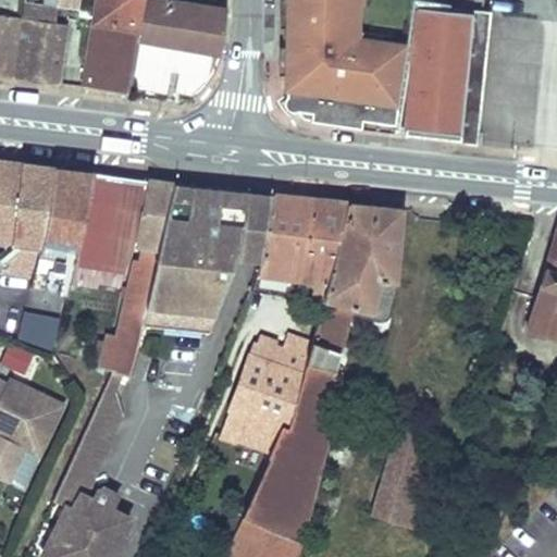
[(0,0),(0,74),(15,76),(24,16),(17,16),(20,0),(0,0)]
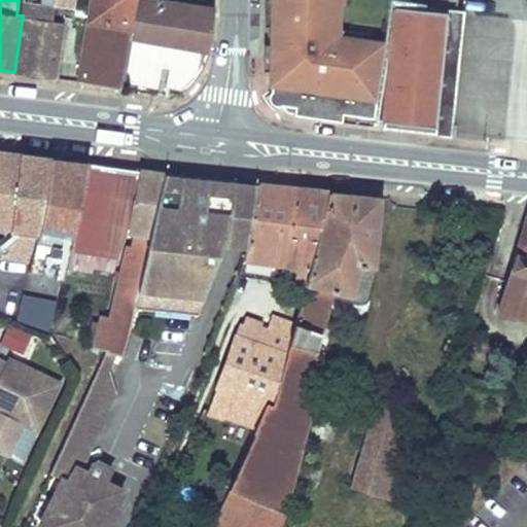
[(92,0),(80,81),(120,89),(127,57),(130,39),(136,0),(92,0)]
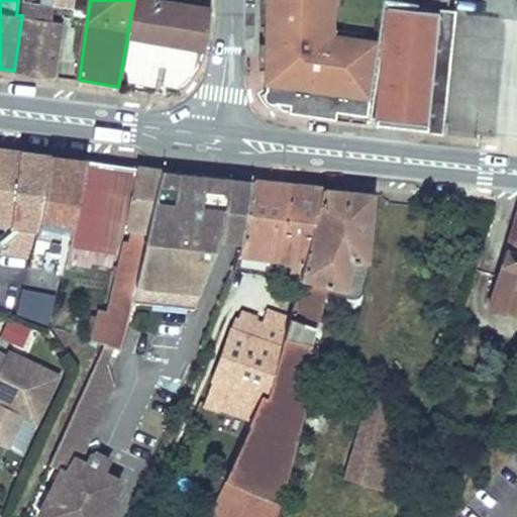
[(133,0),(127,38),(205,50),(211,9),(162,2),(162,0),(133,0)]
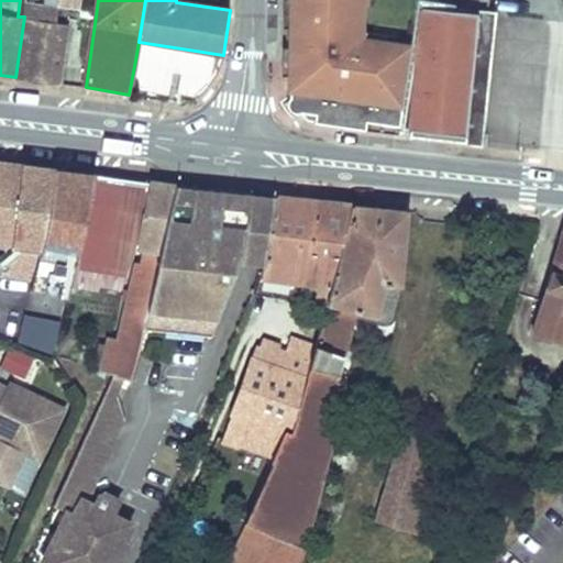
[(284,0),(280,89),(285,89),(283,96),(283,102),(288,108),(296,108),(305,119),(394,132),(406,40),(361,32),(361,1),(365,1),(365,0),(284,0)]
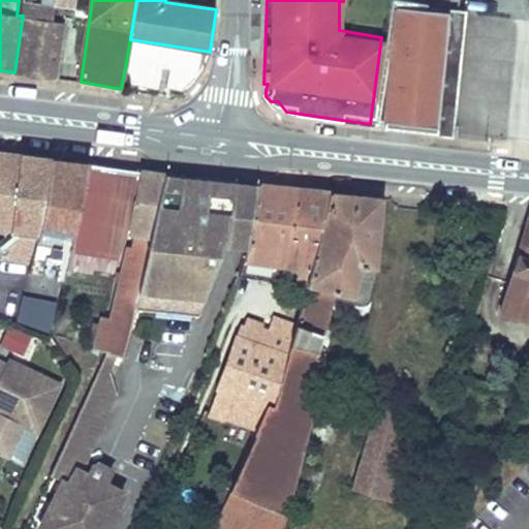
[(430,4),(405,0),(394,0),(375,124),(381,125),(381,120),(387,120),(386,127),(439,132),(444,82),(460,83),(467,13),(429,9),(430,4)]
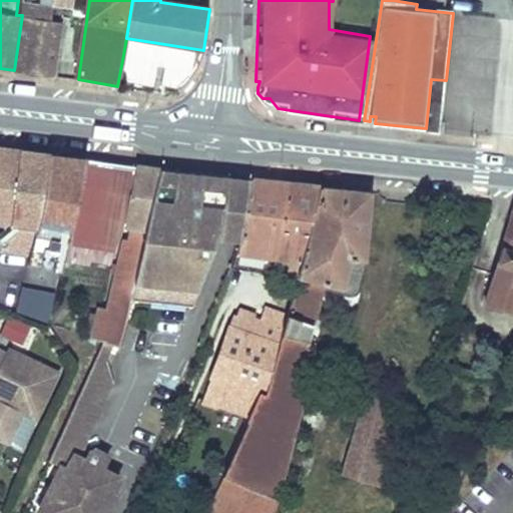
[(56,76),(64,22),(22,15),(14,70),(56,76)]
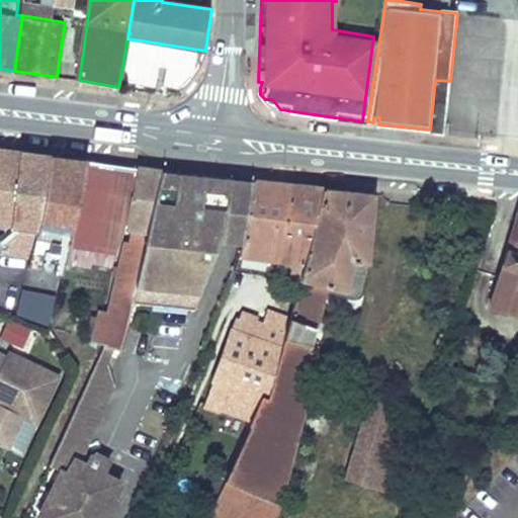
[(0,227),(6,229),(18,156),(0,153),(0,227)]
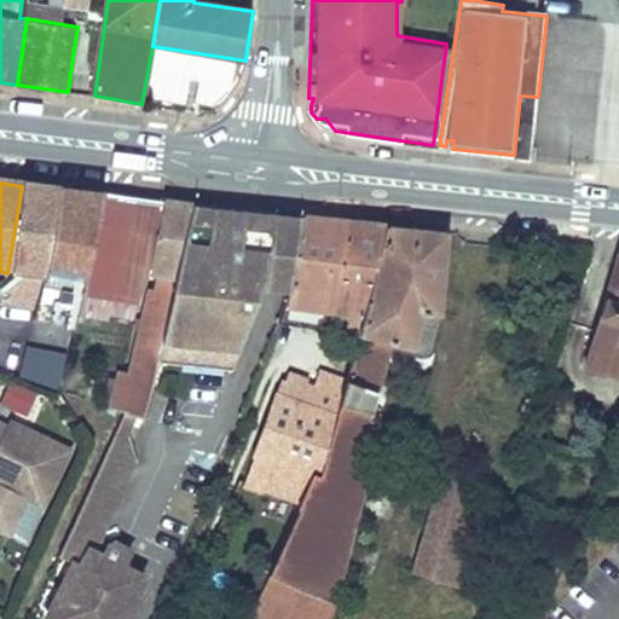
[(4,295),(38,305),(44,281),(59,192),(22,186),(7,273),(4,295)]
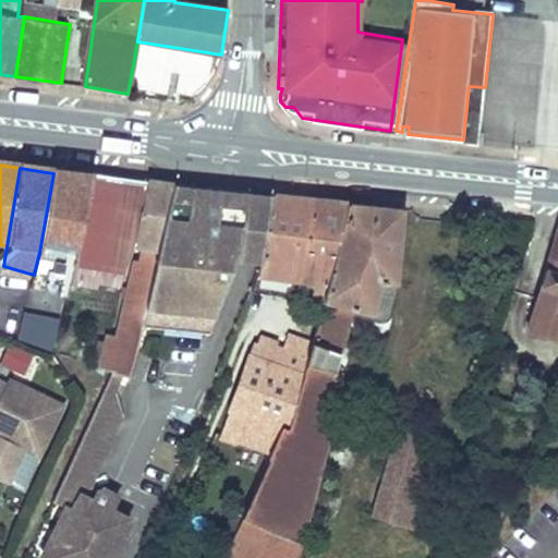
[(69,178),(53,173),(39,253),(61,258),(67,234),(83,237),(95,179),(71,174),(69,178)]
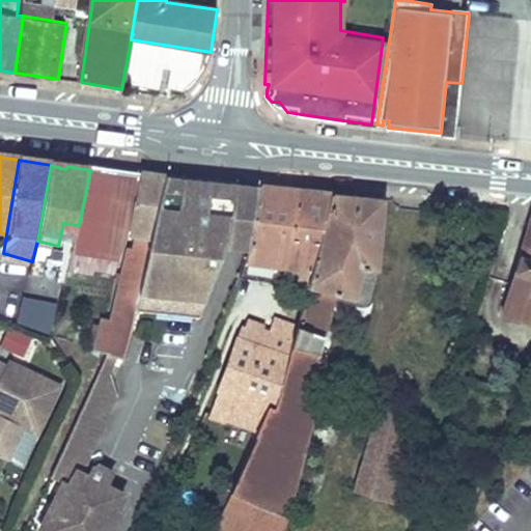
[(104,320),(96,348),(108,353),(117,356),(123,358),(130,328),(135,306),(168,174),(91,165),(90,170),(79,225),(74,249),(73,253),(95,255),(93,271),(110,273),(111,268),(117,269),(130,232),(137,234),(134,250),(130,250),(113,322),(104,320)]
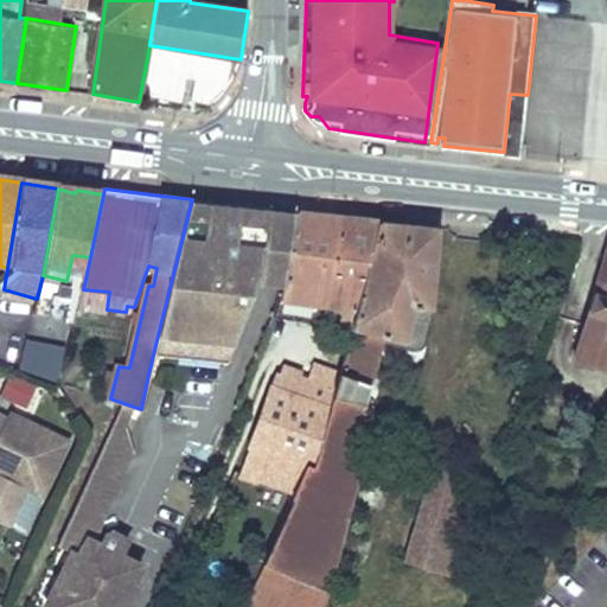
[(273,208),(192,199),(154,350),(227,360),(261,274),(273,208)]
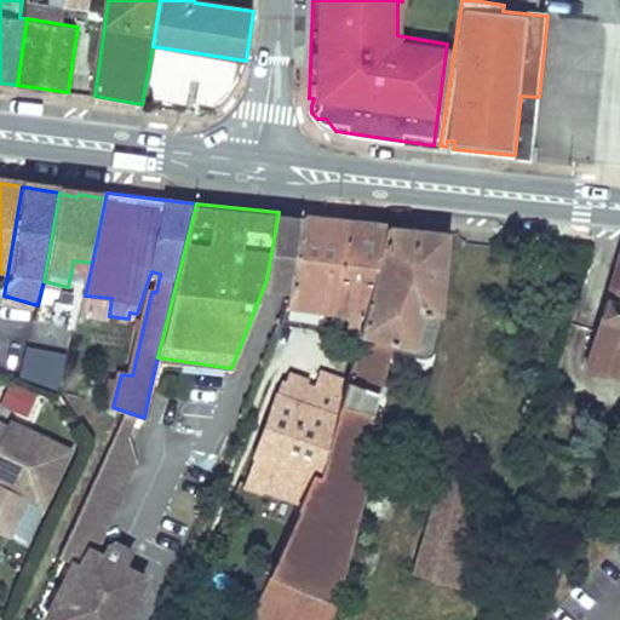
[(279,212),(267,280),(279,281),(292,282),(303,214),(291,213),(279,212)]
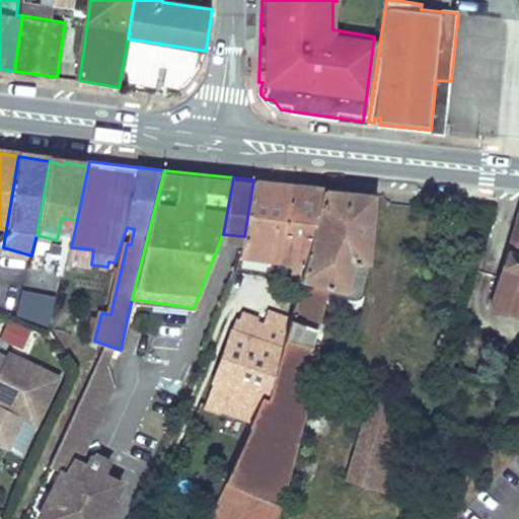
[(244,236),(241,252),(306,262),(325,188),(253,179),(244,236)]
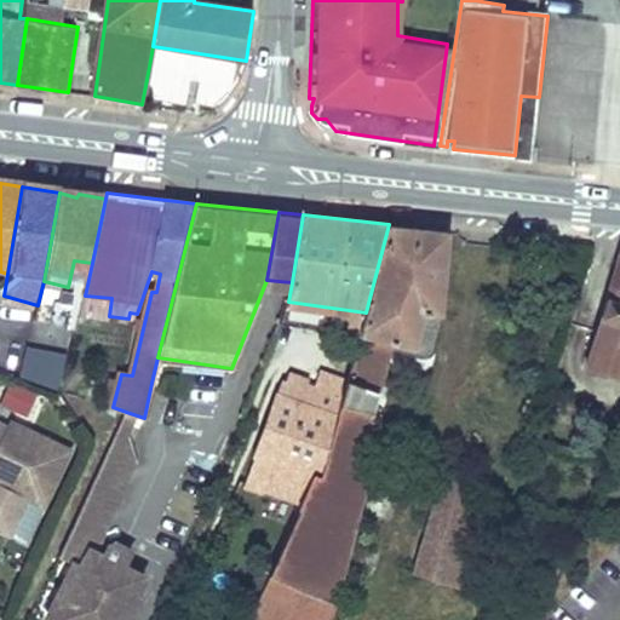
[(449,231),(389,224),(366,313),(348,382),(321,476),(314,474),(302,501),(299,507),(302,510),(251,615),(262,619),(329,619),(375,441),(365,437),(391,344),(417,350),(417,345),(423,313),(440,315),(443,316),(449,231)]
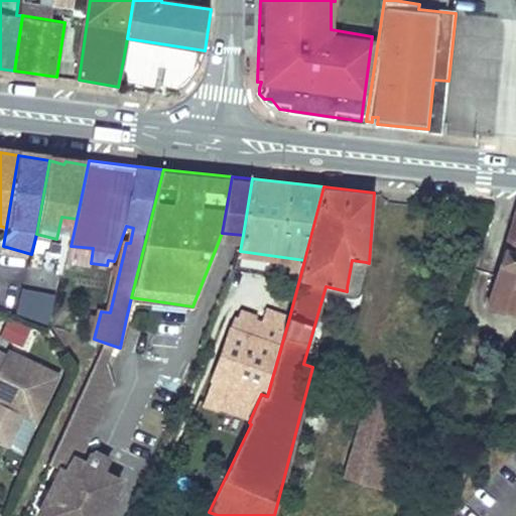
[(515,214),(489,303),(515,312),(515,214)]
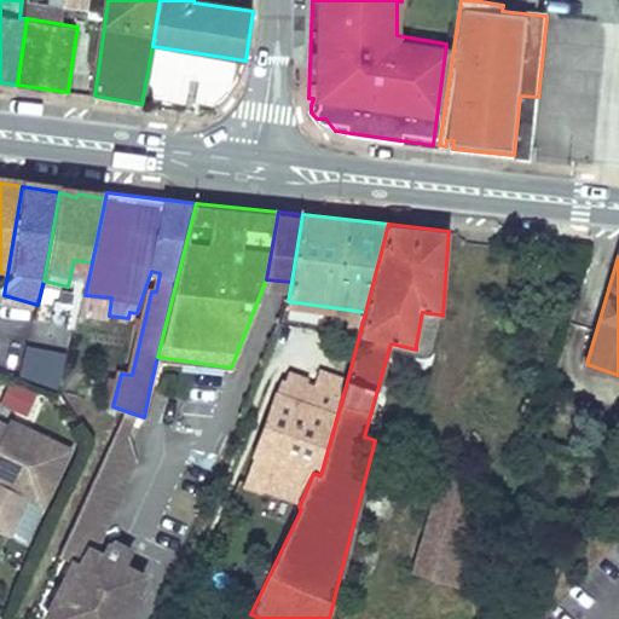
[(74,260),(68,287),(86,290),(92,262),(74,260)]
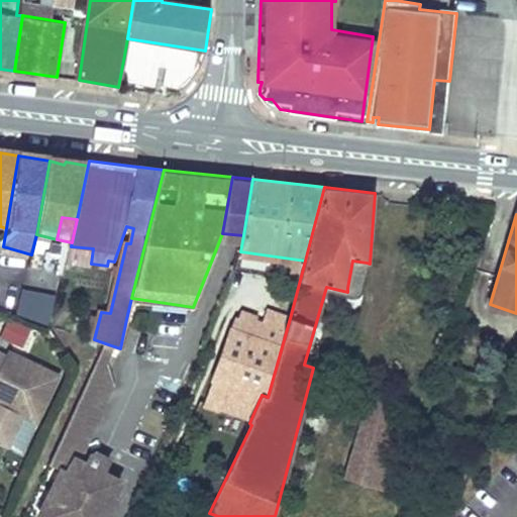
[(71,246),(68,263),(92,266),(91,264),(93,248),(71,246)]
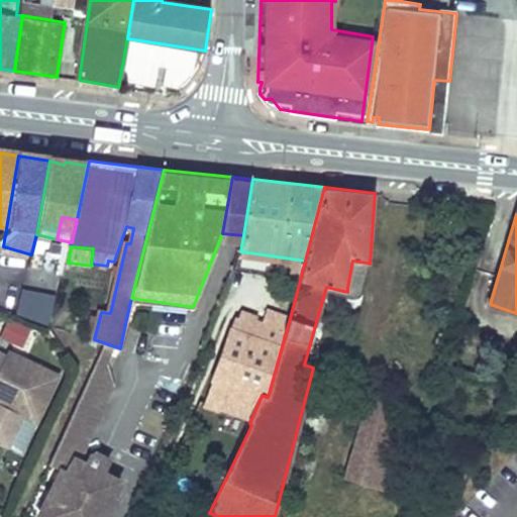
[(370,264),(352,261),(347,288),(363,291),(370,264)]
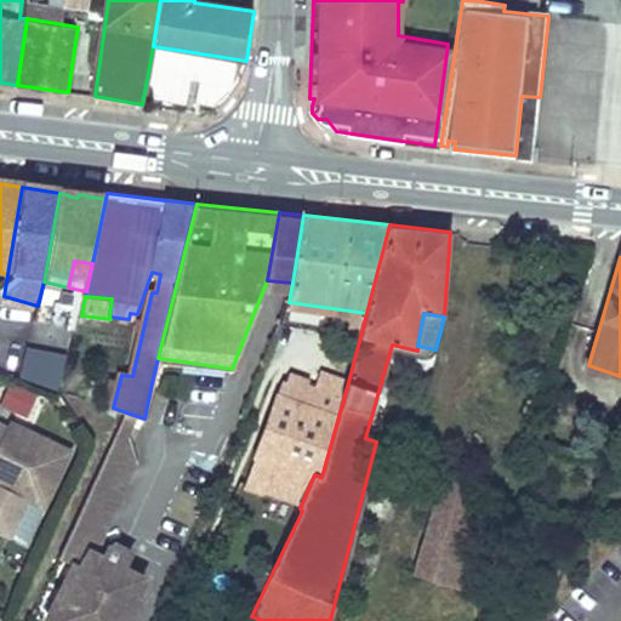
[(23,348),(16,380),(57,391),(64,358),(23,348)]
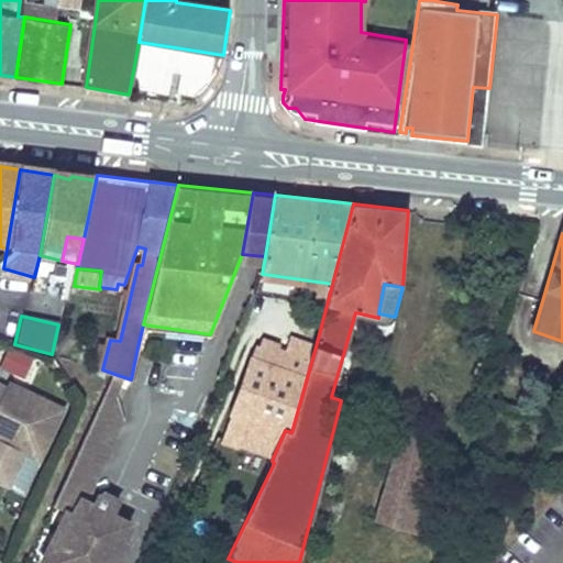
[(257,342),(228,428),(247,434),(244,444),(274,455),(285,430),(291,432),(316,346),(291,339),(286,354),(279,351),(280,345),(263,338),(257,342)]
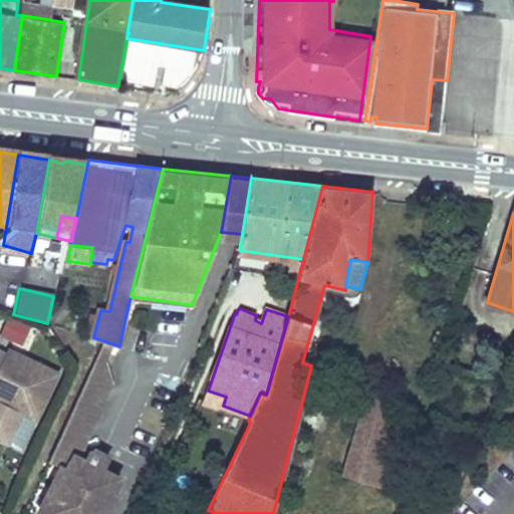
[(7,319),(0,334),(0,336),(20,346),(28,329),(7,319)]
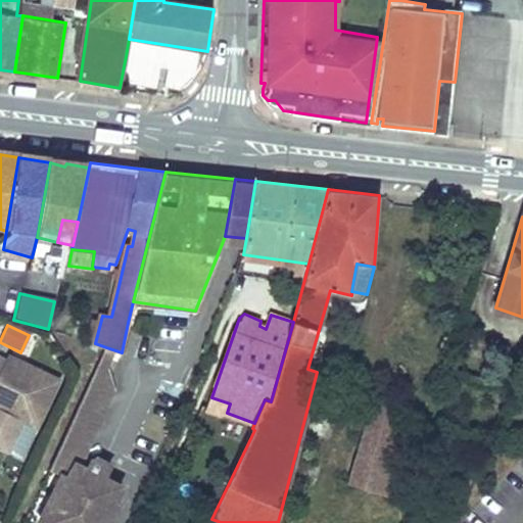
[(100,362),(108,366),(115,350),(106,347),(100,362)]
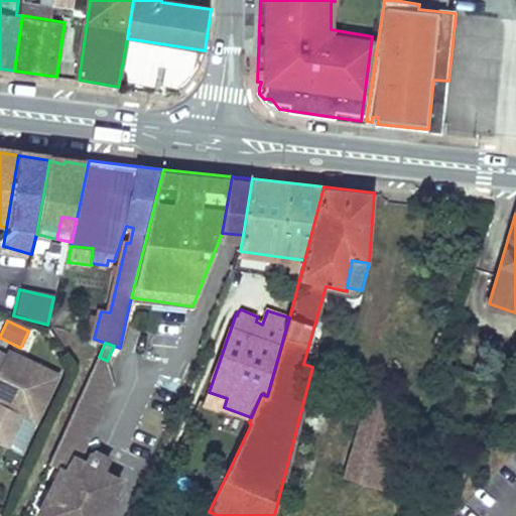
[(6,358),(0,355),(0,396),(13,403),(9,411),(36,424),(58,379),(8,354),(6,358)]
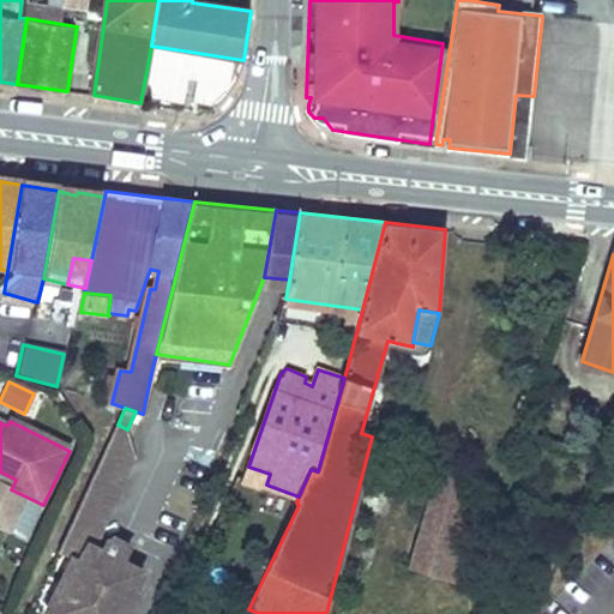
[(127,429),(118,425),(62,545),(72,551),(85,546),(92,542),(97,540),(94,528),(104,523),(98,507),(115,500),(110,486),(126,479),(120,463),(137,457),(127,429)]
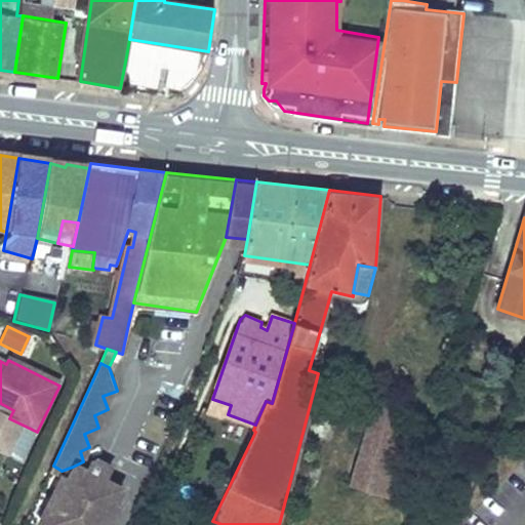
[(212,399),(209,408),(228,414),(231,405),(212,399)]
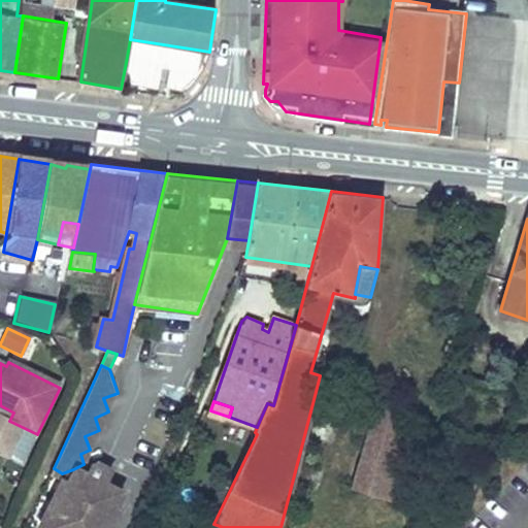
[(13,413),(0,405),(0,416),(9,421),(13,413)]
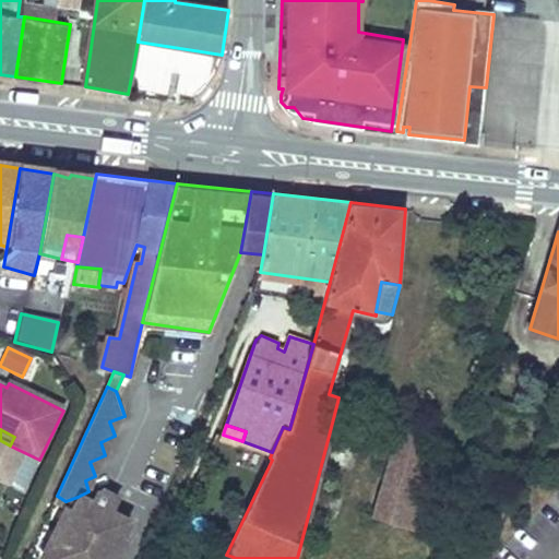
[(402,429),(385,484),(427,497),(436,468),(424,464),(426,437),(402,429)]
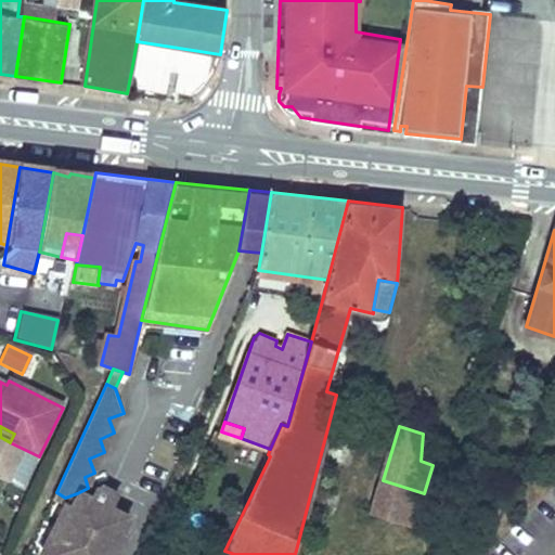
[(383,480),(374,508),(415,521),(424,493),(383,480)]
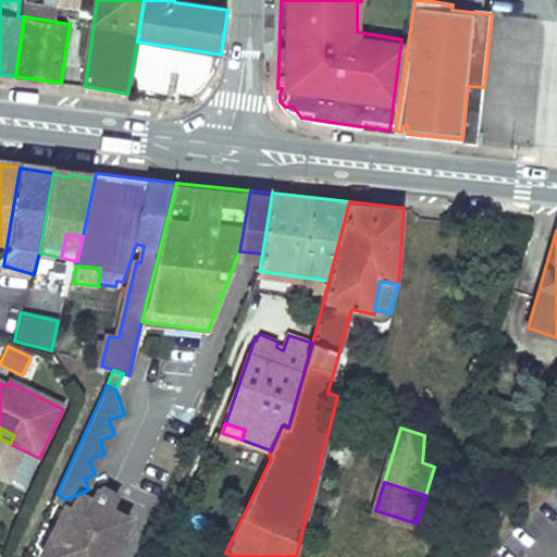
[(84,492),(77,495),(71,507),(48,556),(104,556),(119,529),(125,514),(107,504),(114,491),(100,484),(98,485),(96,486),(91,495),(84,492)]
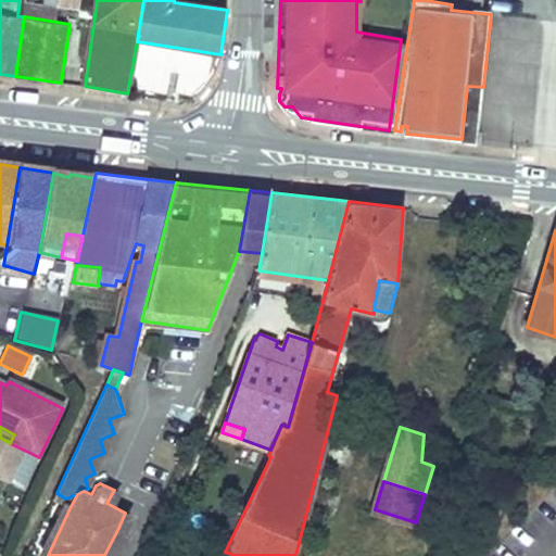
[(63,503),(40,552),(48,555),(71,506),(63,503)]
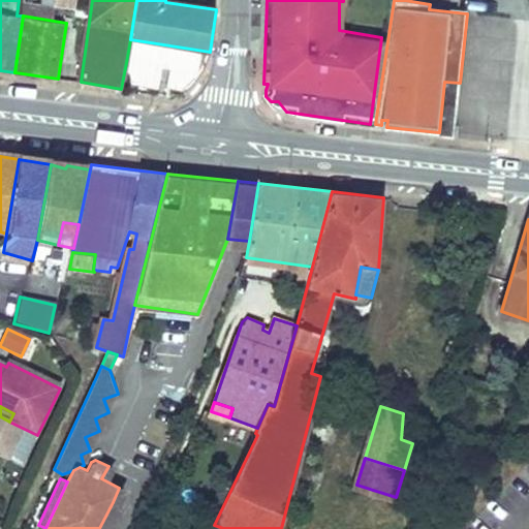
[(109,528),(120,506),(113,502),(99,528),(109,528)]
